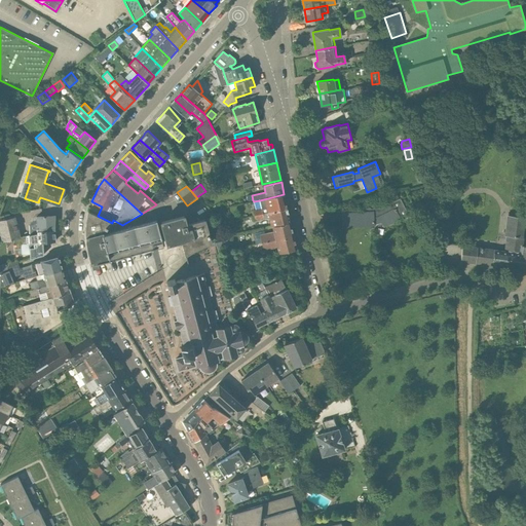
[(165,199),(177,192),(171,187),(161,196),(165,199)]
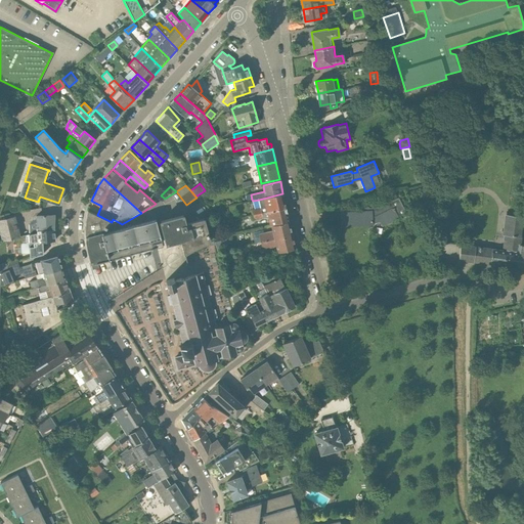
[(282,193),(259,200),(261,208),(252,210),(253,215),(286,207),(282,193)]
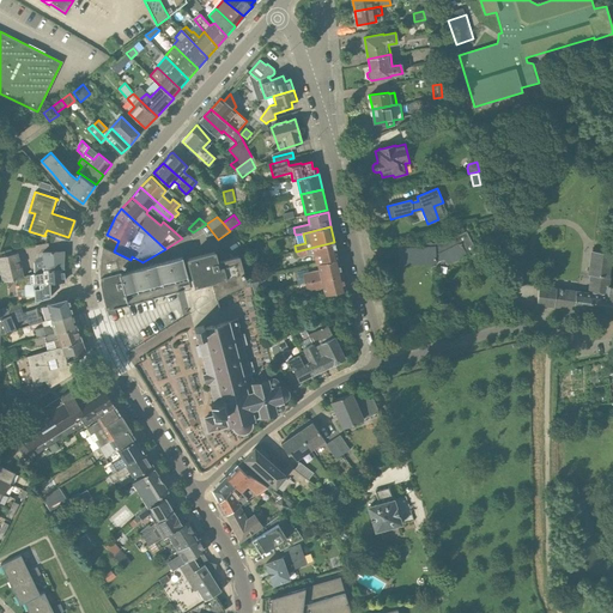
[(475,249),(466,231),(455,237),(444,243),(434,243),(423,242),(423,248),(399,249),(400,266),(408,265),(436,262),(444,260),(447,263),(466,255),(475,249)]
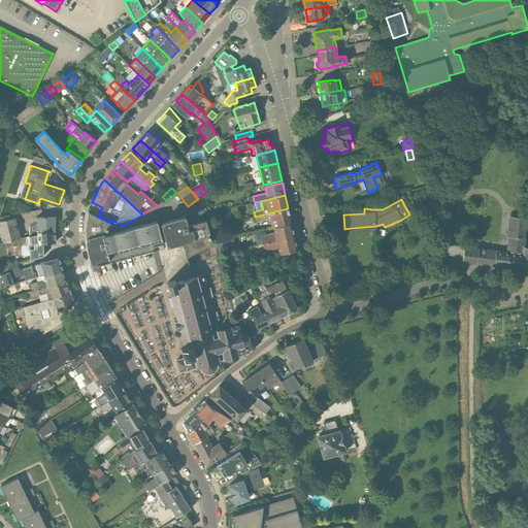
[(288,208),(255,217),(257,222),(270,219),(272,228),(273,227),(292,223),(288,208)]
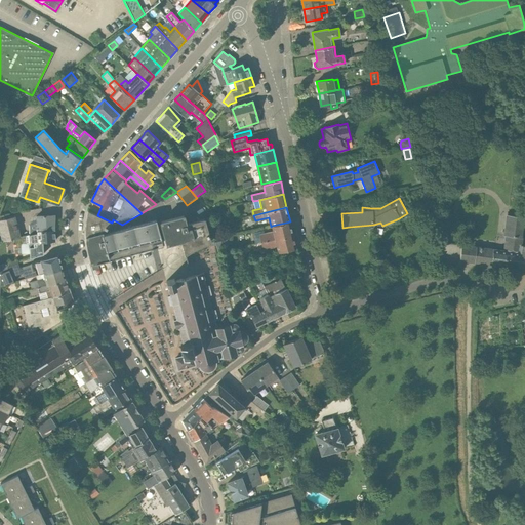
[(107,228),(110,221),(97,215),(92,213),(92,214),(91,224),(90,232),(90,238),(92,247),(93,253),(95,263),(103,260),(103,264),(163,247),(156,219),(109,233),(107,228)]
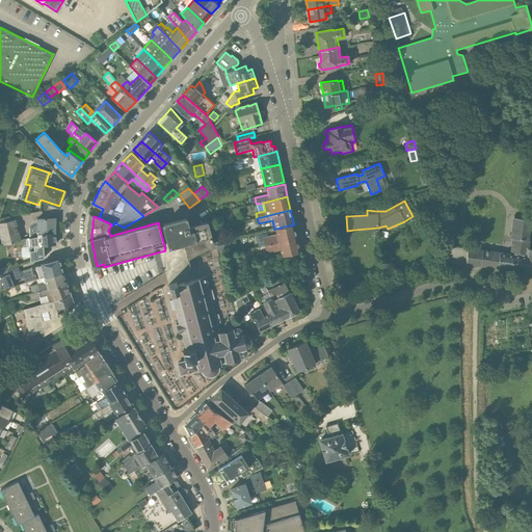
[(30,229),(31,239),(55,233),(56,218),(37,219),(37,228),(30,229)]
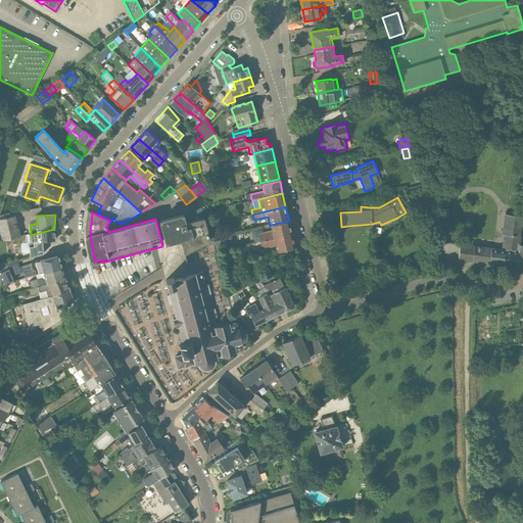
[(522,244),(519,244),(520,236),(519,236),(521,217),(506,215),(503,235),(509,235),(507,250),(497,249),(460,244),(458,259),(511,266),(521,268),(522,267),(522,244)]
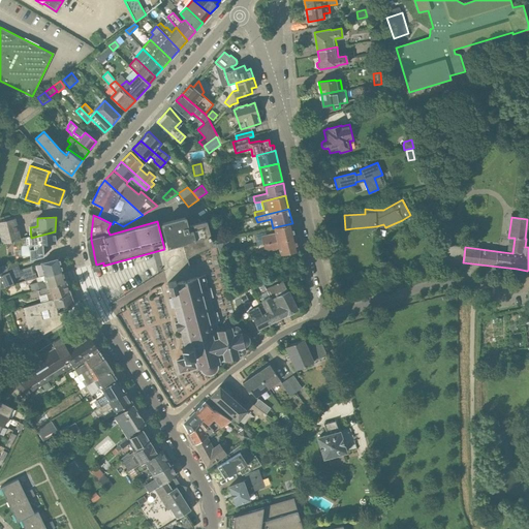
[(0,230),(3,244),(21,240),(14,218),(0,222),(0,230)]
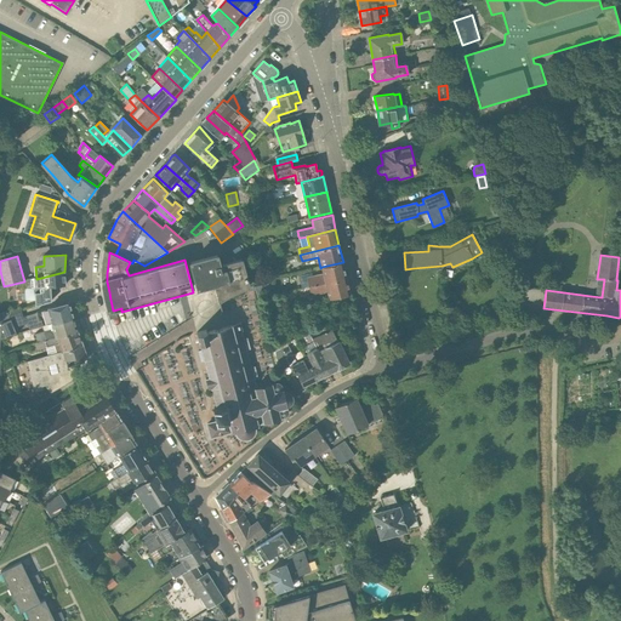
[(211,263),(209,257),(191,262),(198,289),(215,284),(220,301),(233,292),(254,284),(248,258),(227,263),(231,273),(222,275),(218,260),(214,261),(214,263),(211,263)]
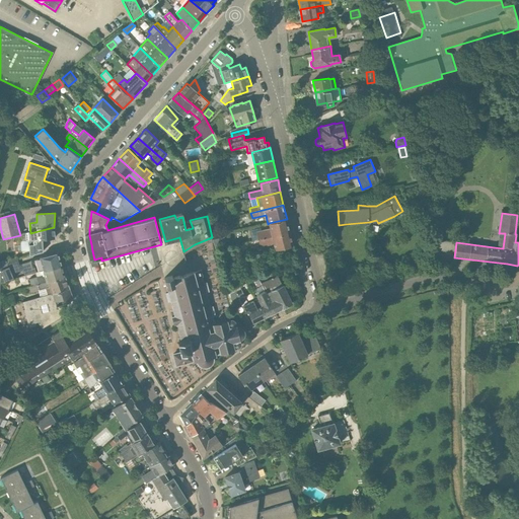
[(287,219),(269,223),(271,229),(256,232),(258,240),(290,233),(287,219)]
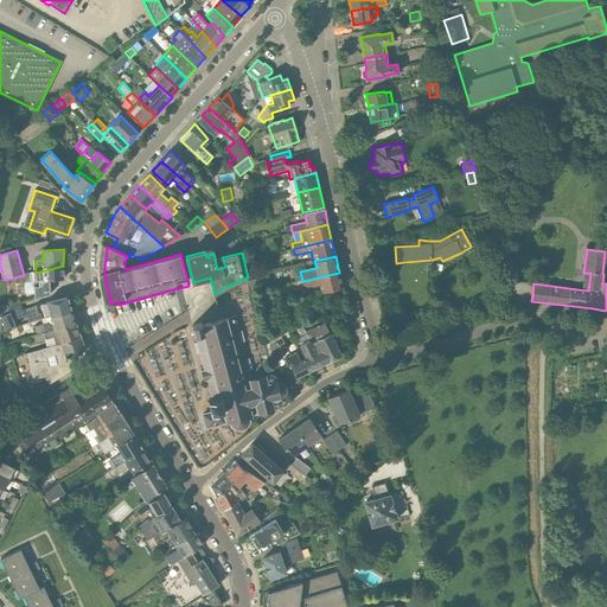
[(36,273),(24,275),(24,282),(36,281),(38,299),(51,294),(49,280),(64,279),(63,266),(36,273)]
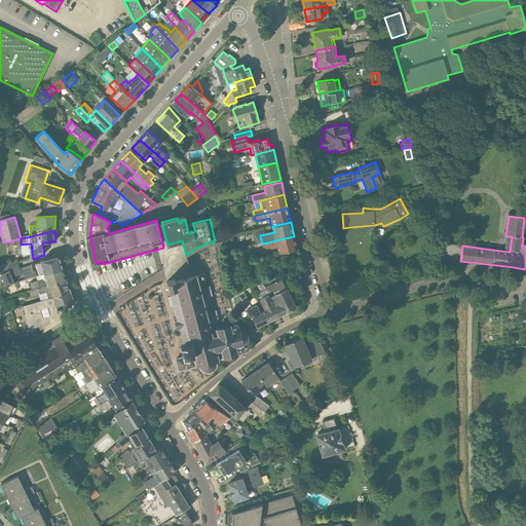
[(294,236),(262,243),(264,251),(274,249),(275,254),(297,249),(294,236)]
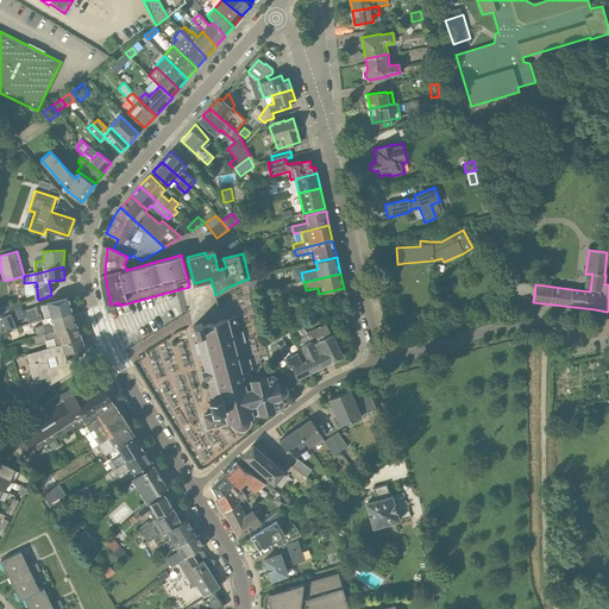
[(52,316),(73,312),(68,296),(37,306),(37,307),(39,314),(42,313),(51,311),(52,316)]
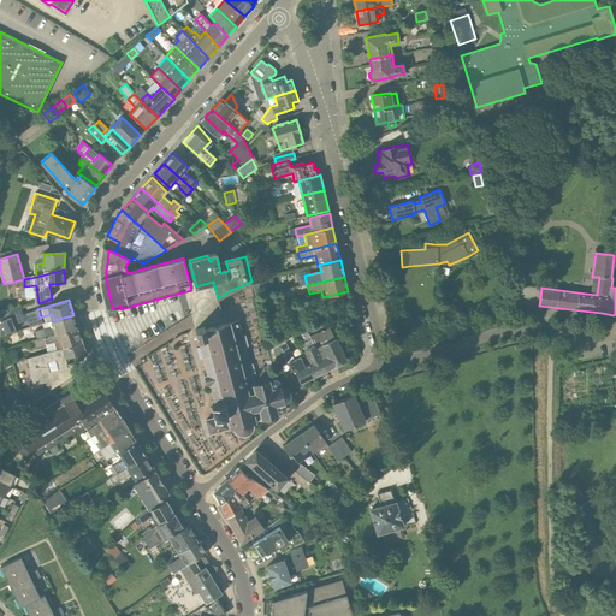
[(3,320),(11,317),(10,315),(10,313),(9,309),(7,308),(0,311),(0,318),(1,320),(3,320)]
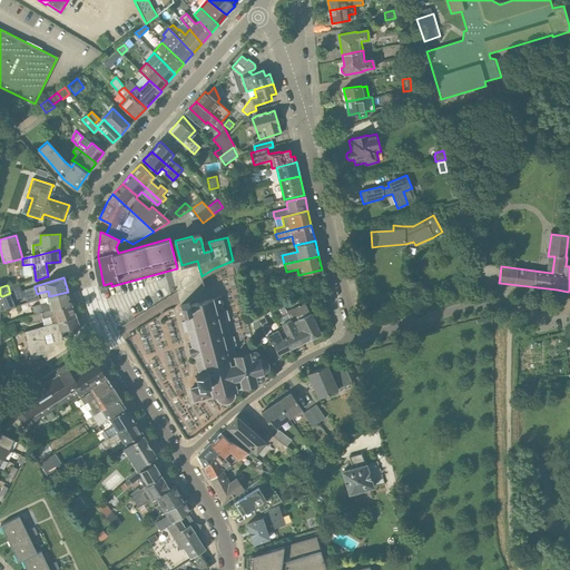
[(37,294),(35,287),(21,292),(20,287),(9,292),(10,293),(2,296),(8,310),(16,306),(13,301),(26,297),(27,303),(41,300),(39,293),(37,294)]
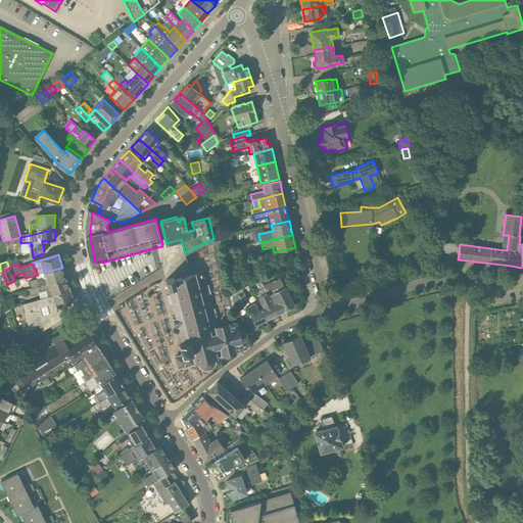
[(62,268),(45,272),(45,273),(46,277),(44,278),(44,277),(27,282),(29,289),(65,279),(62,268)]
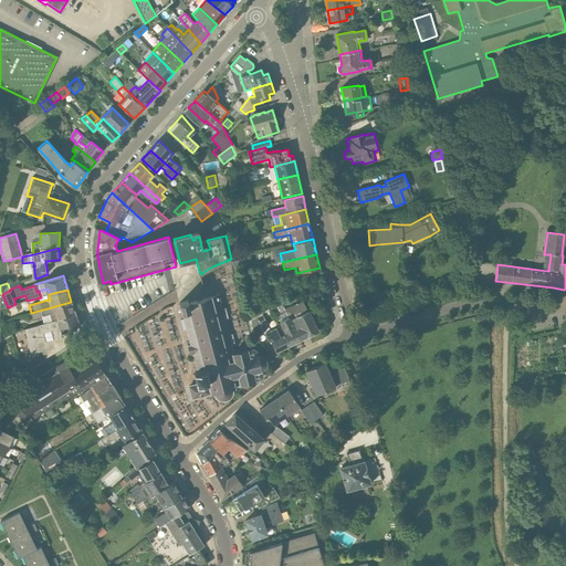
[(222,308),(221,301),(220,294),(189,303),(189,301),(179,303),(181,312),(182,311),(185,318),(181,320),(184,329),(187,328),(191,344),(188,345),(190,355),(194,355),(198,373),(195,374),(197,384),(189,387),(192,398),(215,392),(216,395),(216,396),(218,398),(220,399),(223,399),(224,399),(227,399),(229,398),(231,395),(232,392),(232,390),(232,389),(232,388),(233,387),(234,389),(236,388),(236,387),(240,386),(240,387),(242,387),(242,385),(255,381),(255,380),(260,379),(261,378),(262,377),(262,376),(262,375),(262,374),(261,373),(260,371),(262,371),(261,370),(263,369),(264,368),(265,367),(265,365),(266,363),(265,360),(264,359),(263,358),(262,357),(260,356),(258,356),(258,355),(255,356),(257,353),(257,352),(255,350),(254,349),(253,349),(252,348),(248,349),(233,353),(232,345),(234,344),(232,334),(229,335),(226,318),(229,317),(226,307),(222,308)]
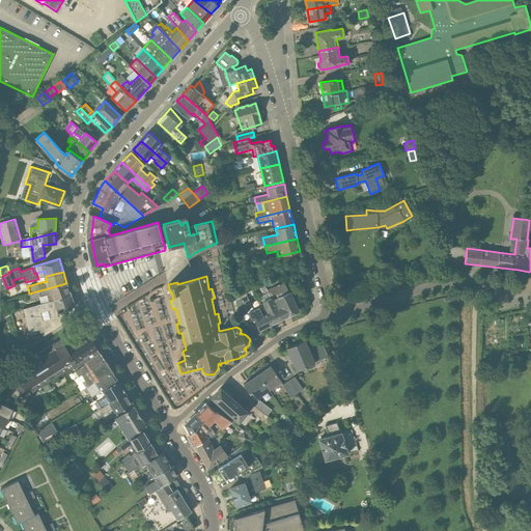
[(66,283),(29,294),(31,300),(52,294),(54,300),(71,295),(71,292),(71,291),(70,289),(68,288),(66,283)]
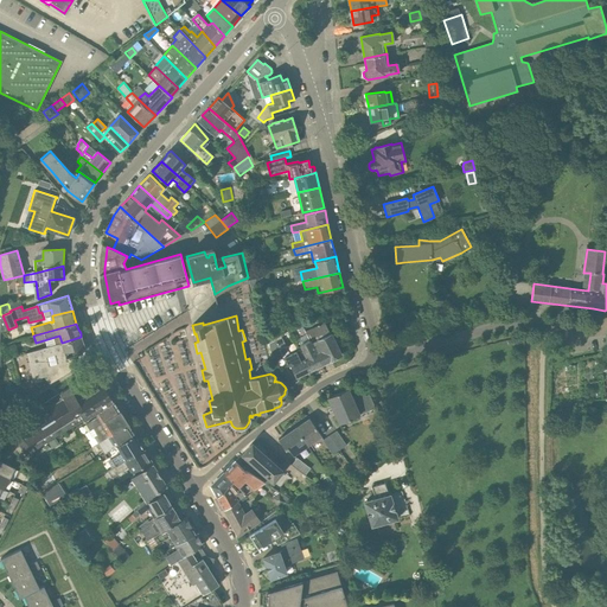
[(308,339),(310,342),(321,365),(342,356),(326,324),(307,332),(310,338),(308,339)]
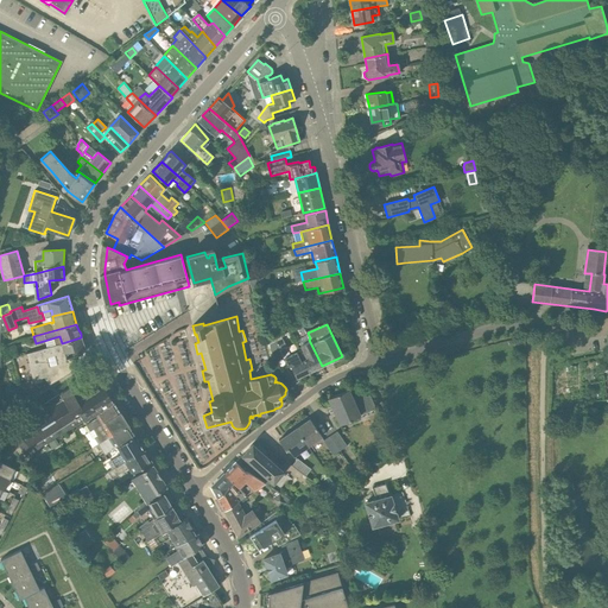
[(280,336),(290,333),(286,325),(277,330),(280,336)]
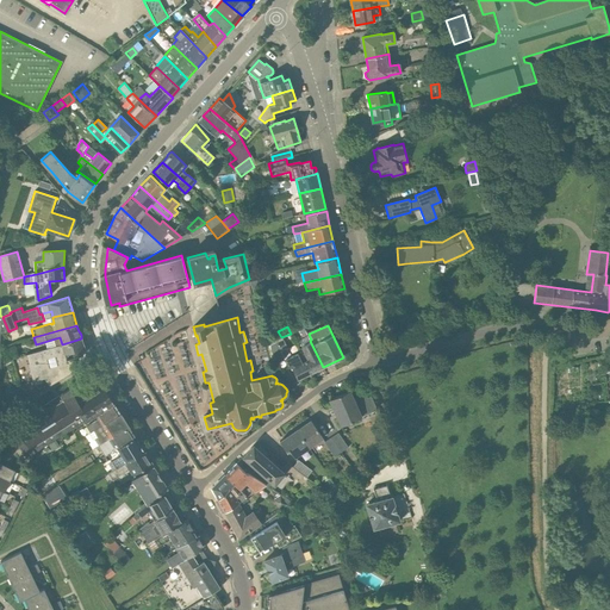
[(85,348),(81,338),(62,344),(26,355),(35,386),(47,383),(49,387),(76,371),(74,361),(70,362),(69,359),(83,355),(82,350),(85,348)]
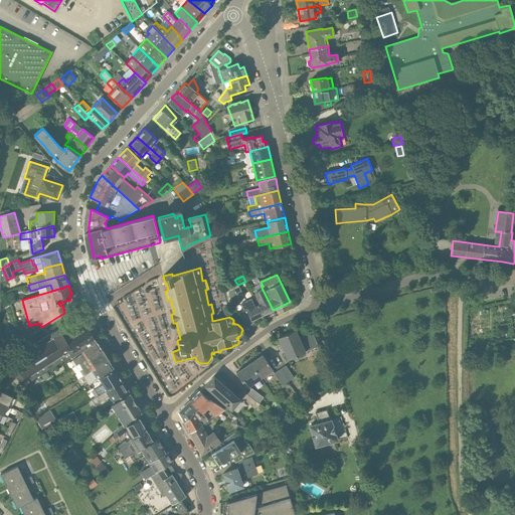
[(251,321),(263,315),(258,302),(254,297),(246,301),(239,287),(228,293),(229,298),(233,305),(239,302),(240,304),(244,311),(246,310),(251,321)]
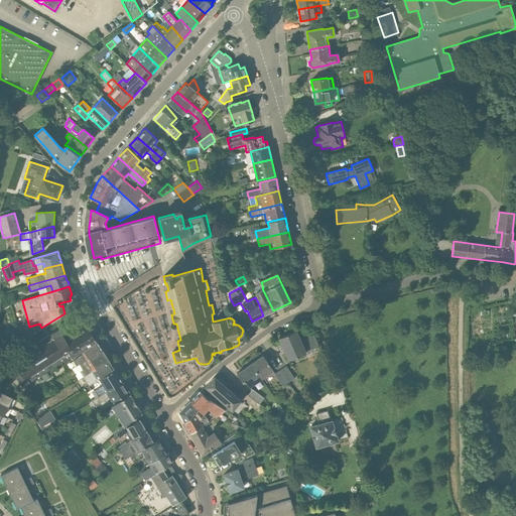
[(273,310),(263,290),(260,291),(259,289),(255,291),(260,301),(258,302),(263,315),(273,310)]
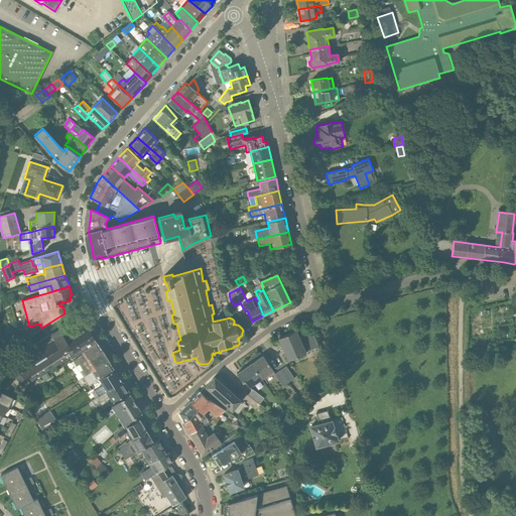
[(82,351),(96,342),(87,327),(72,336),(69,331),(68,332),(66,328),(67,327),(66,326),(6,363),(23,389),(41,377),(47,373),(82,351)]
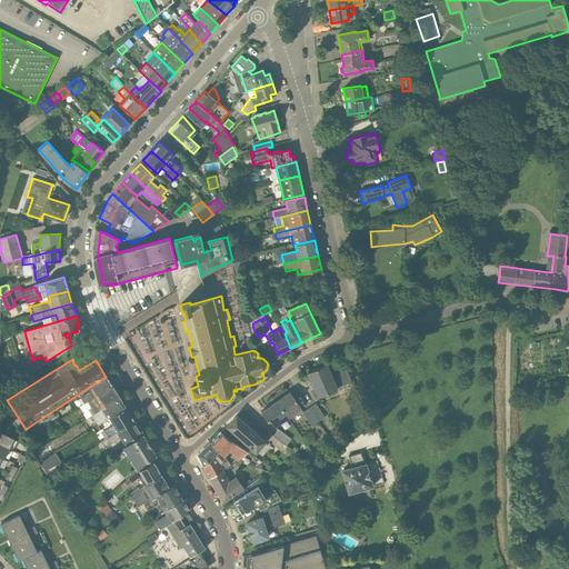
[(9,376),(21,372),(19,363),(7,367),(9,376)]
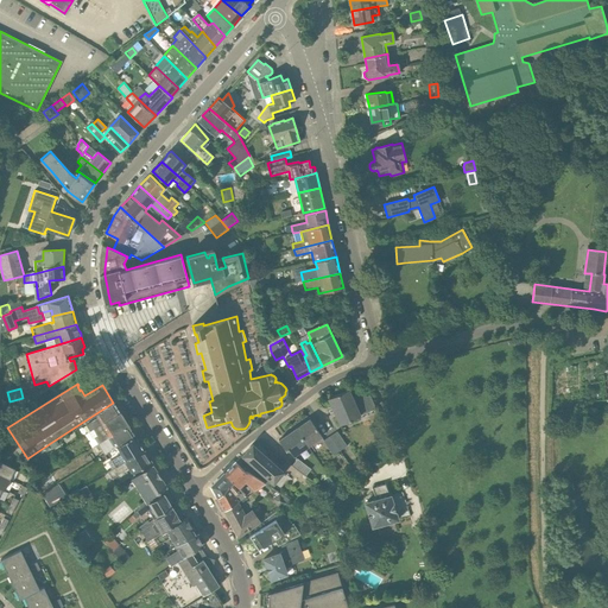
[(353,399),(348,390),(329,398),(340,424),(377,409),(372,399),(360,404),(358,397),(353,399)]
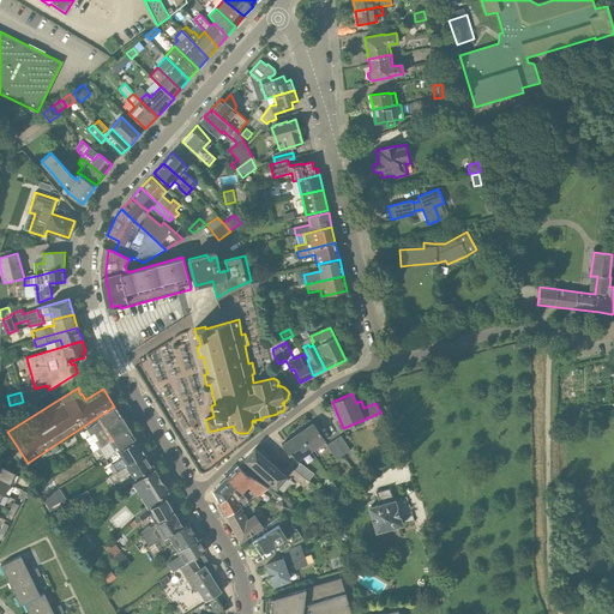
[(121,417),(114,407),(97,417),(100,422),(88,429),(91,437),(103,428),(121,417)]
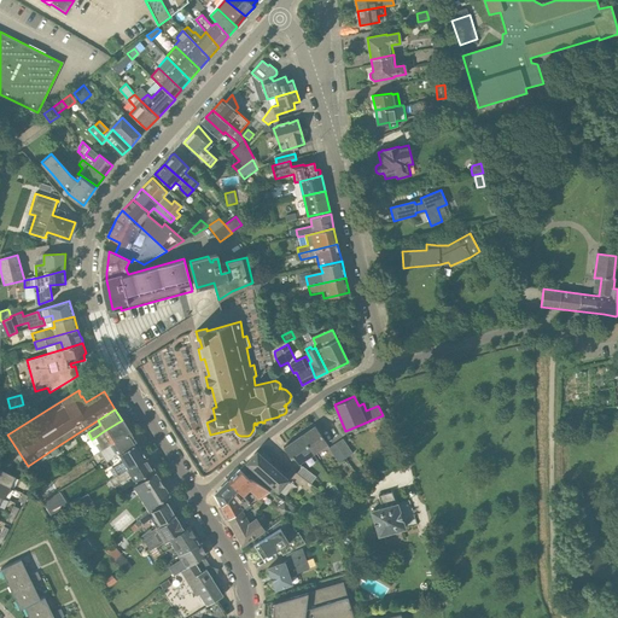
[(122,420),(104,431),(109,438),(97,445),(100,452),(130,432),(122,420)]
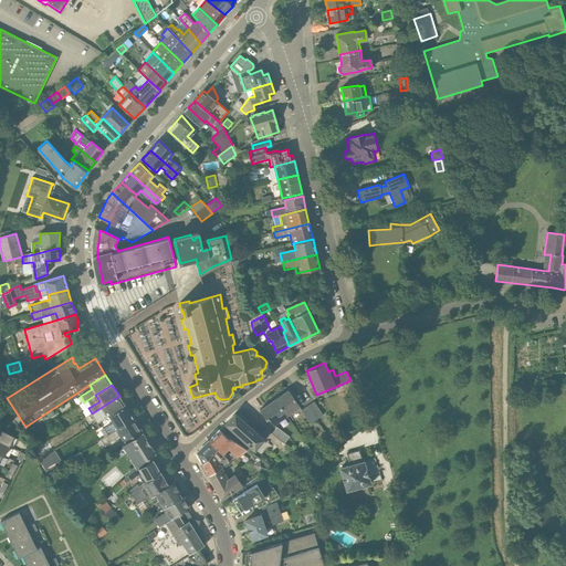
[(289,390),(275,399),(286,416),(300,406),(289,390)]
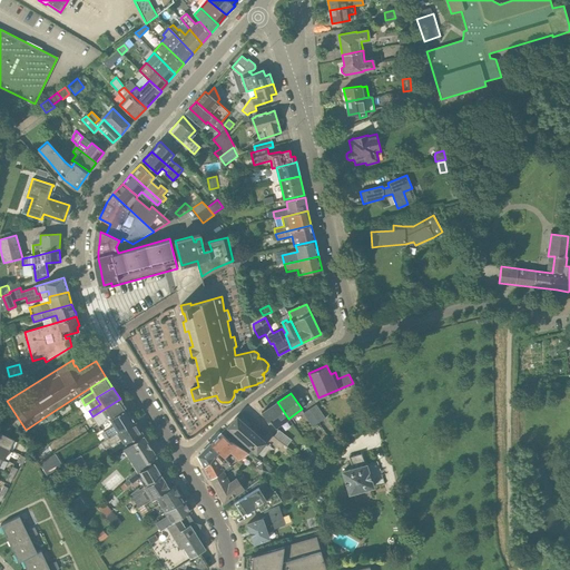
[(127,409),(120,399),(92,416),(99,426),(110,420),(127,409)]
